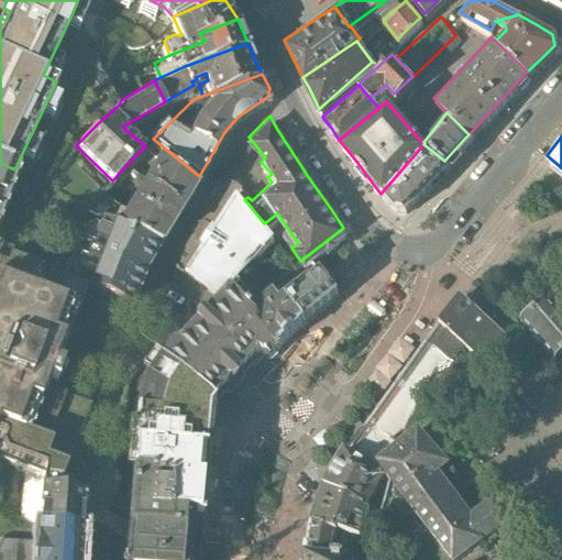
[(381,194),(394,206),(400,205),(406,202),(422,184),(444,161),(423,144),(381,194)]
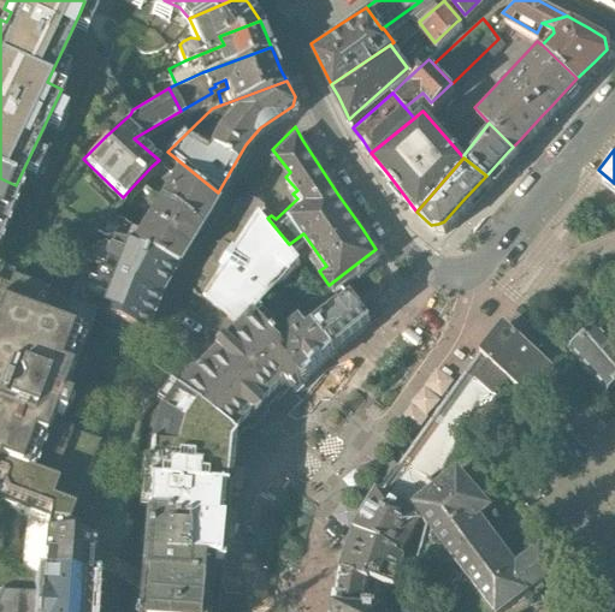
[(112,233),(176,262),(214,198),(176,167),(166,185),(163,174),(152,166),(132,186),(139,191),(146,184),(160,195),(137,230),(130,227),(130,223),(110,209),(93,226),(112,233)]
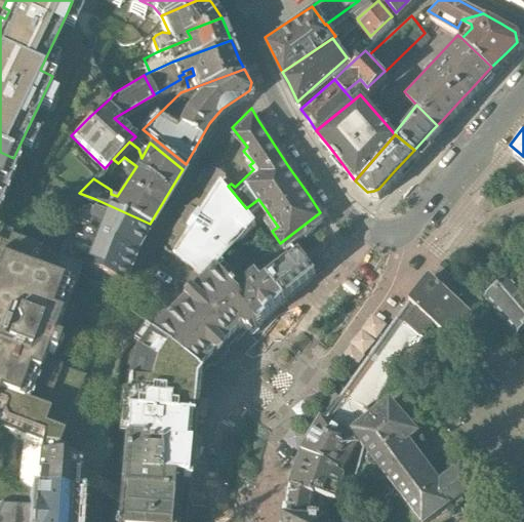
[(13,158),(0,152),(0,402),(3,404),(4,407),(1,414),(4,422),(40,435),(40,443),(22,436),(17,485),(77,490),(78,473),(79,462),(79,458),(66,456),(67,452),(64,450),(80,406),(74,404),(85,374),(56,363),(58,358),(61,359),(61,357),(65,355),(67,352),(68,349),(65,345),(66,343),(62,340),(89,267),(72,261),(0,232),(0,200),(16,159),(13,158)]
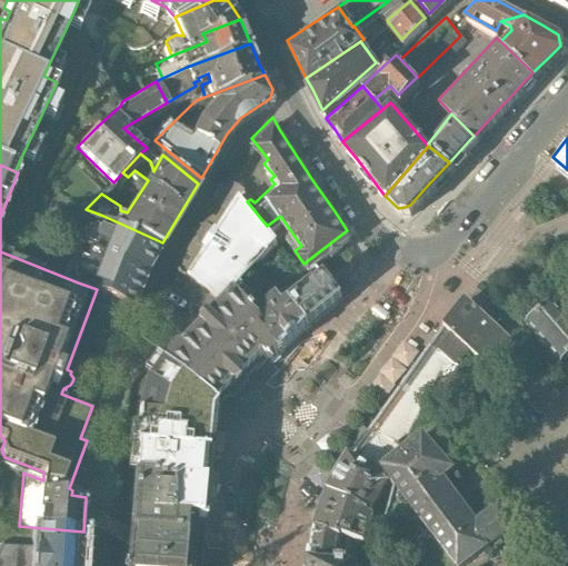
[(219,295),(238,274),(273,235),(267,226),(247,201),(238,190),(211,230),(187,268),(219,295)]
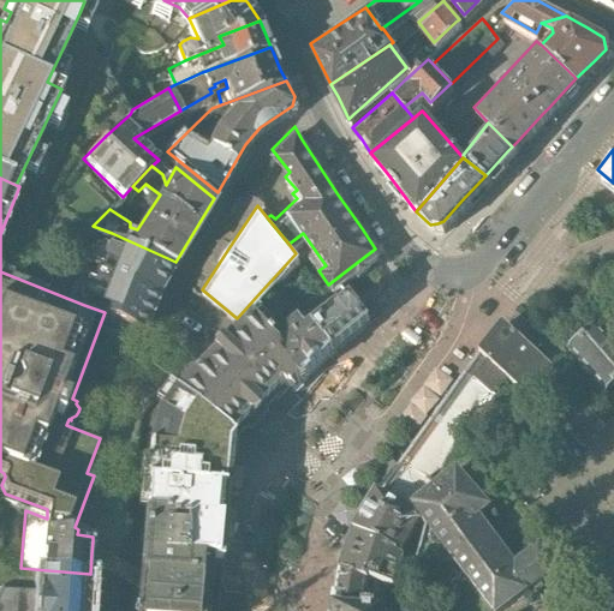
[(112,233),(84,305),(95,309),(105,312),(144,328),(158,292),(176,262),(112,233)]
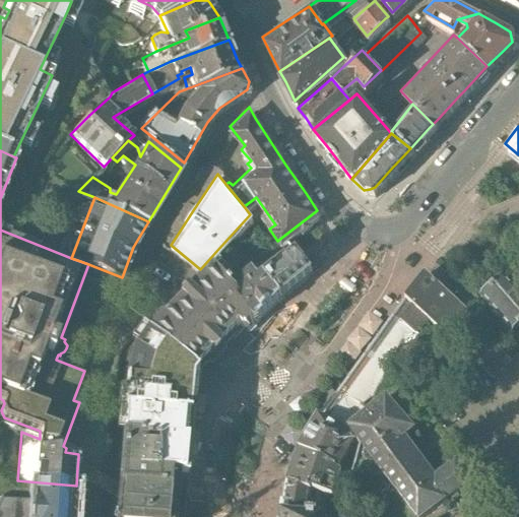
[(309,263),(295,245),(286,234),(277,241),(286,252),(261,270),(277,288),(284,282),(309,263)]
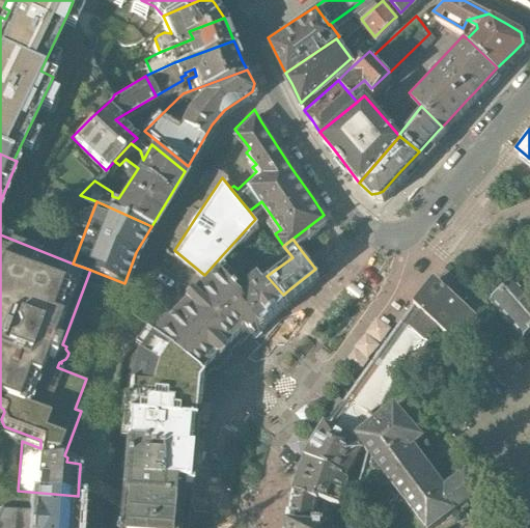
[(149,331),(196,369),(208,356),(217,356),(223,350),(226,345),(225,339),(243,324),(247,324),(256,316),(233,289),(243,282),(232,269),(222,255),(204,275),(174,250),(166,266),(152,298),(169,311),(149,331)]
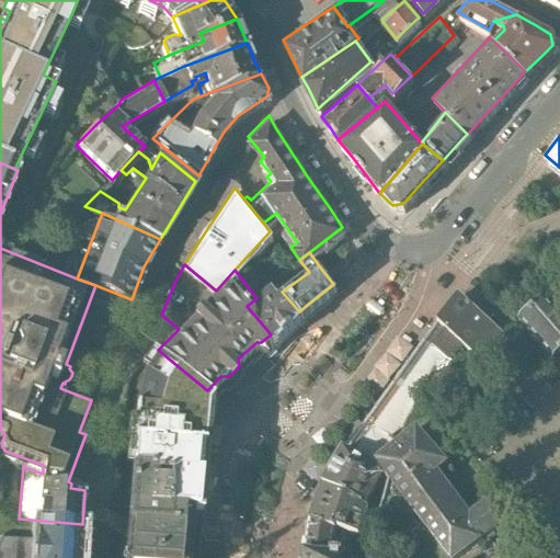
[(299,311),(282,292),(277,296),(258,272),(246,284),(256,298),(247,306),(271,334),(273,338),(287,323),(299,311)]
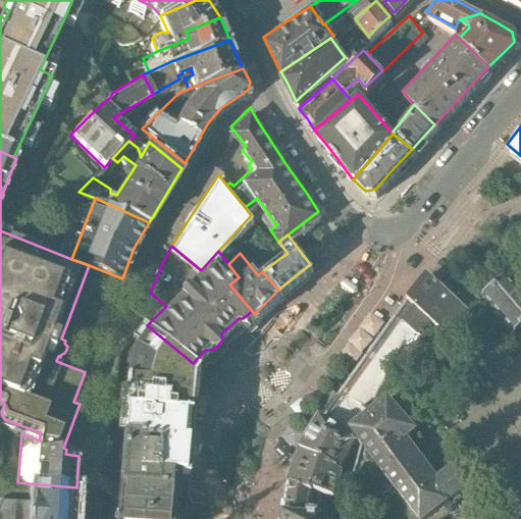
[(440,325),(469,308),(425,267),(405,293),(439,324),(440,325)]
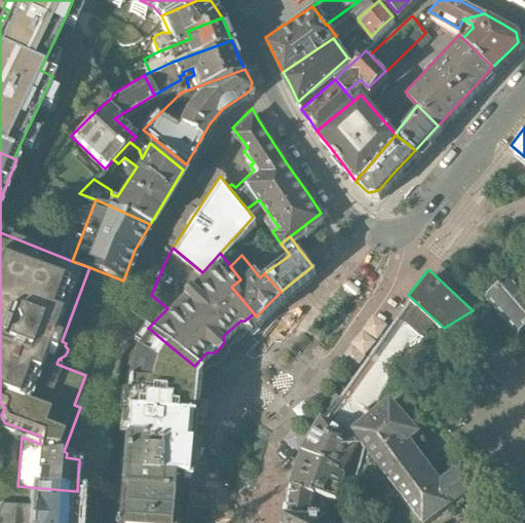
[(486,296),(518,333),(524,326),(524,299),(507,277),(486,296)]
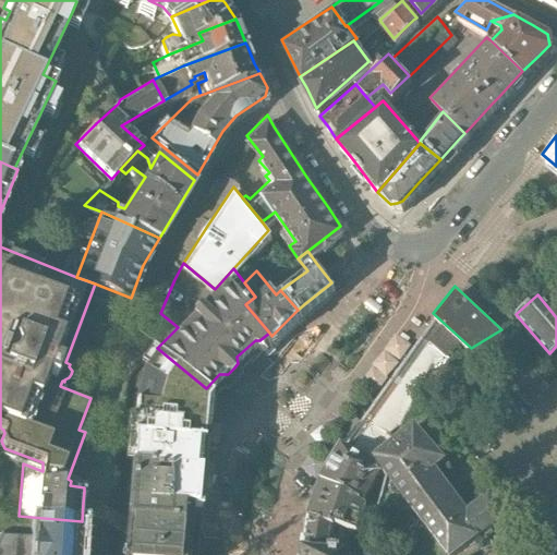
[(451,359),(470,347),(433,313),(431,314),(432,315),(420,332),(451,359)]
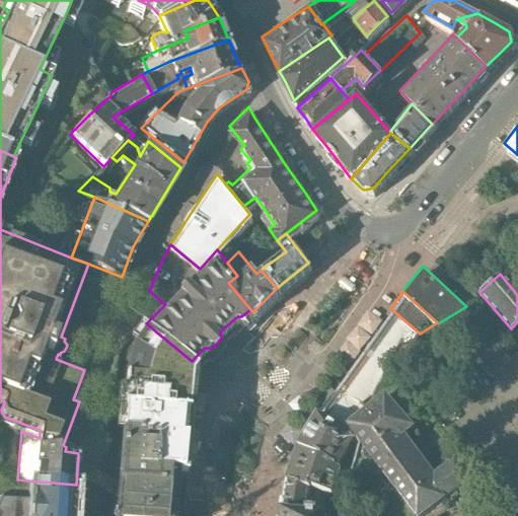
[(368,402),(370,399),(374,388),(392,351),(420,334),(390,308),(335,385),(368,402)]
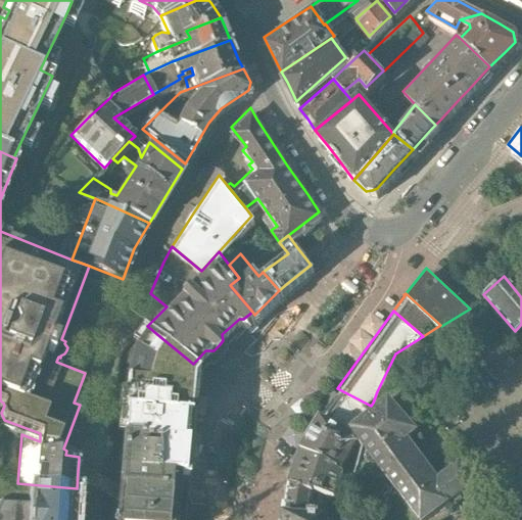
[(193,364),(147,326),(136,342),(126,374),(124,431),(138,432),(138,436),(157,438),(157,470),(188,472),(188,470),(192,421),(193,410),(191,410),(190,410),(192,374),(197,368),(193,364)]
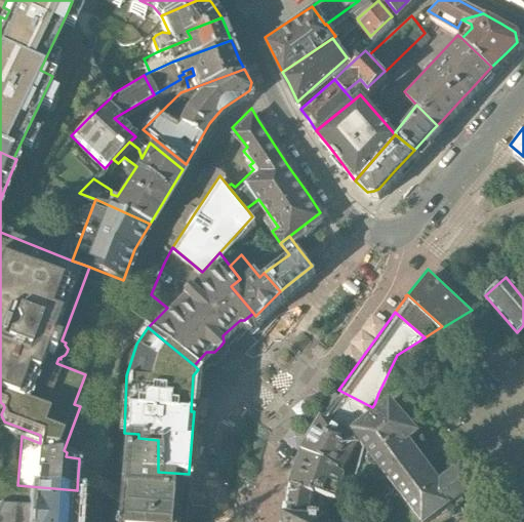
[(516,364),(497,345),(479,363),(497,383),(516,364)]
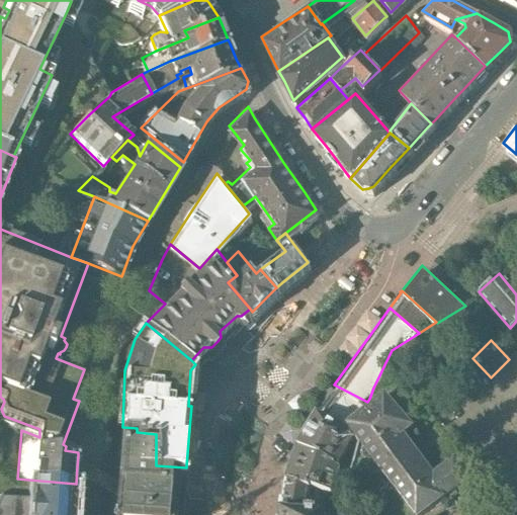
[(375,404),(369,399),(367,402),(334,384),(316,410),(315,409),(295,440),(349,469),(357,439),(348,426),(375,404)]
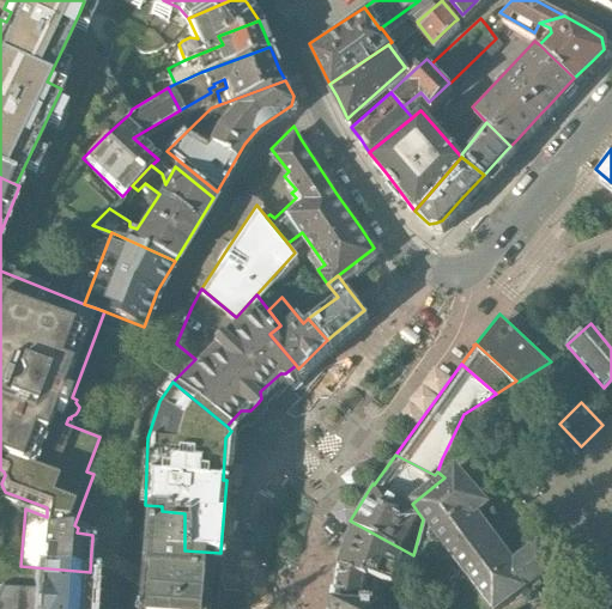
[(444,477),(412,504),(423,519),(490,608),(498,608),(555,568),(551,564),(551,565),(539,549),(540,549),(537,546),(513,564),(477,516),(489,507),(488,505),(455,469),(444,477)]
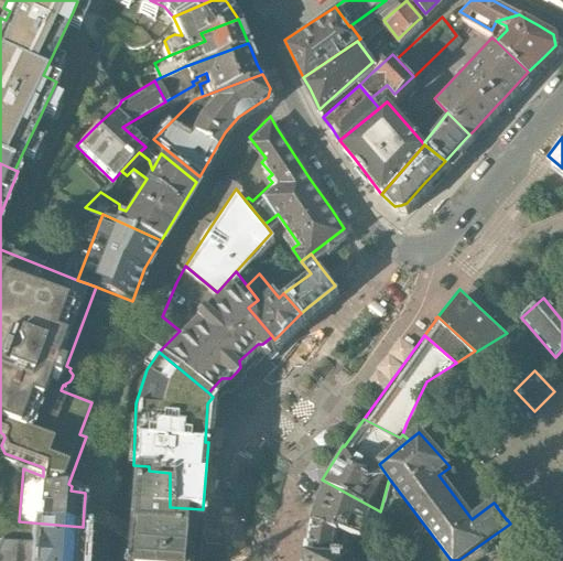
[(128,533),(126,560),(197,560),(198,557),(203,519),(203,509),(170,507),(170,473),(149,471),(149,466),(133,465),(129,521),(128,533)]
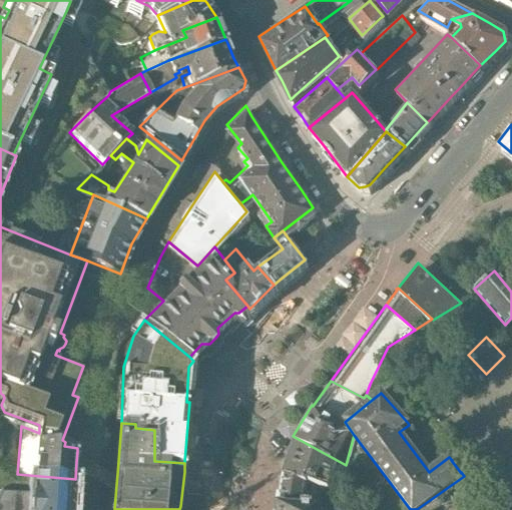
[(346,465),(293,436),(282,469),(305,479),(306,477),(323,481),(335,485),(339,488),(344,489),(344,485),(343,480),(343,474),(346,465)]
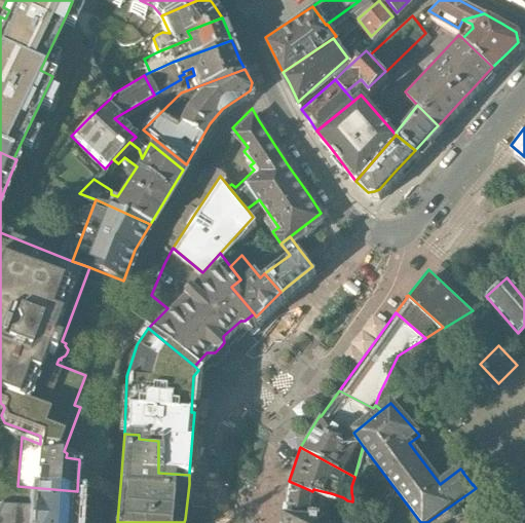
[(120,486),(79,462),(78,474),(119,497),(120,486)]
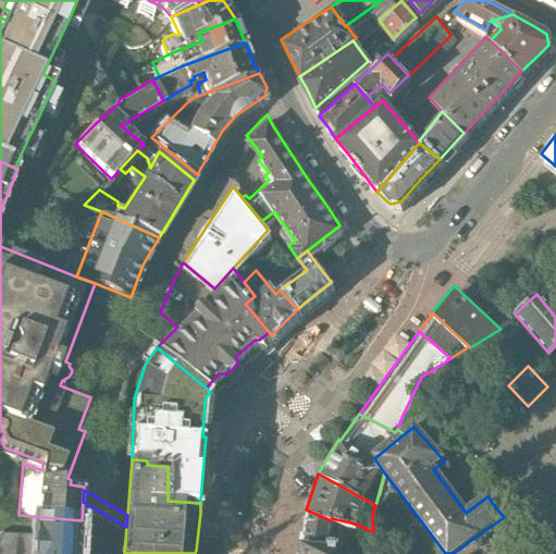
[(357,541),(363,527),(350,522),(332,518),(331,520),(306,509),(299,542),(328,545),(328,543),(340,544),(344,545),(346,537),(357,541)]
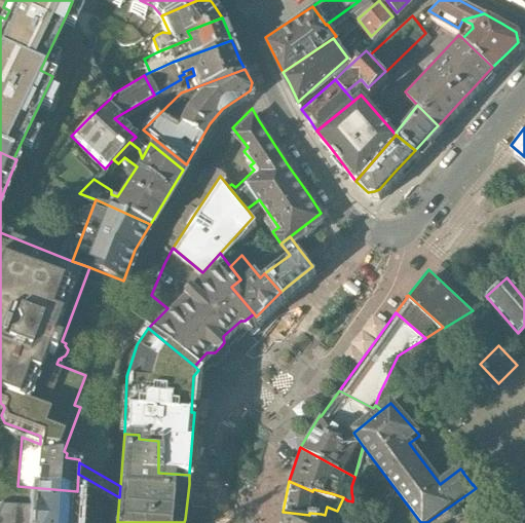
[(75,522),(77,491),(17,486),(4,500),(0,499),(0,522),(75,522)]
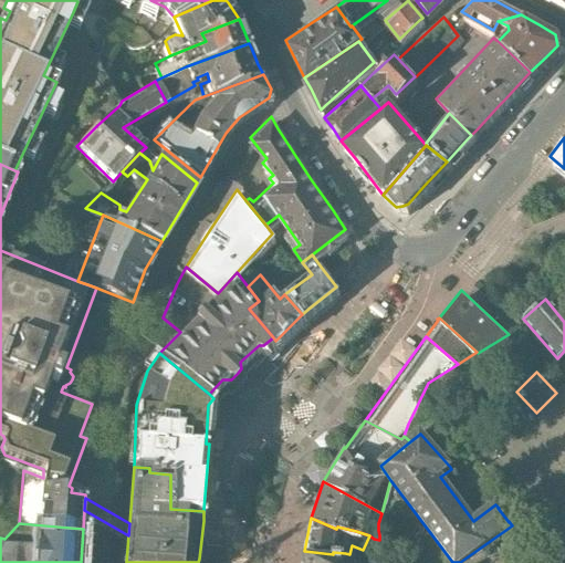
[(333,554),(304,551),(304,552),(306,562),(353,562),(352,555),(349,554),(345,553),(333,552),(333,554)]
